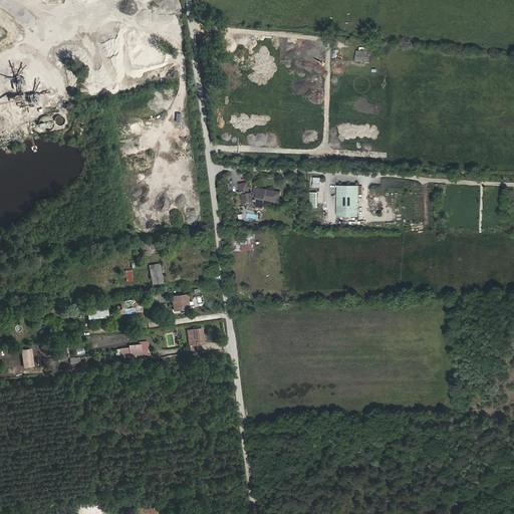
[(370,51),(356,50),(356,61),(369,63),(370,51)]
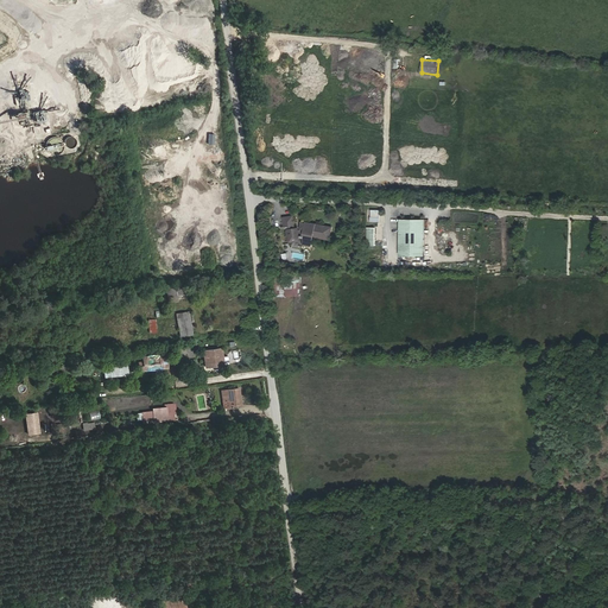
[(380,209),(371,209),(371,222),(380,222),(380,209)]
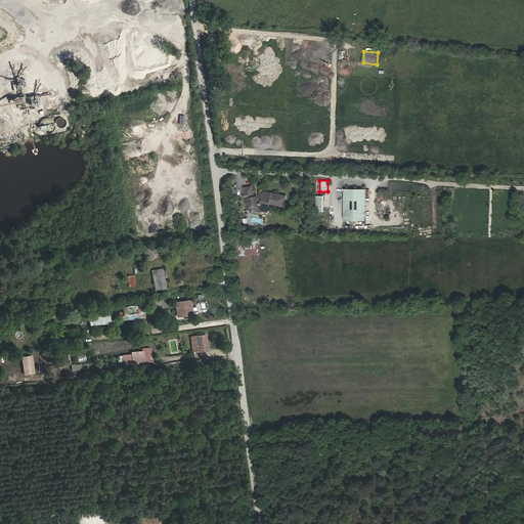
[(245,197),(255,194),(254,185),(244,186),(245,197)]
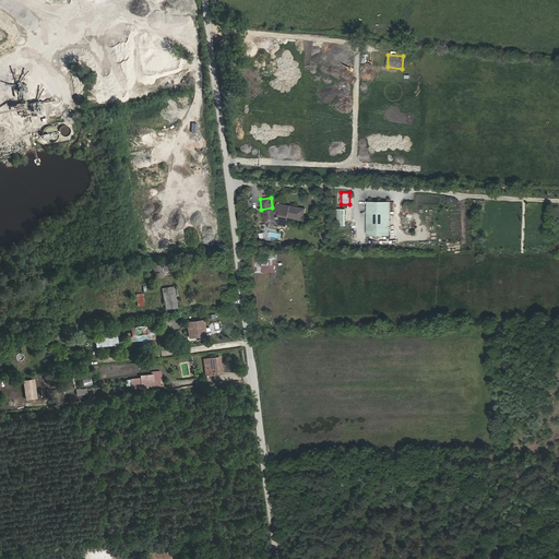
[(391,235),(391,201),(368,201),(367,235),(391,235)]
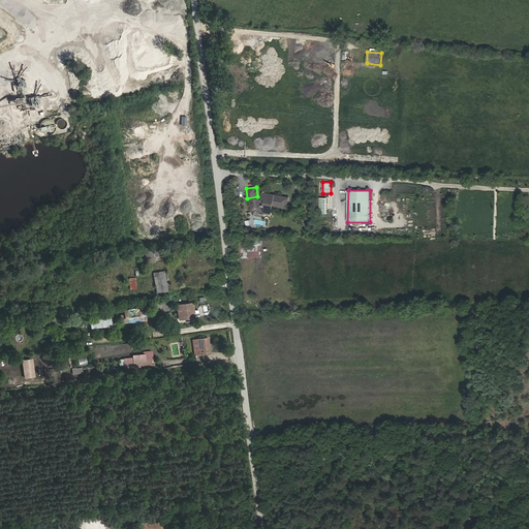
[(274,207),(287,210),(290,197),(262,192),(260,199),(263,200),(261,212),(273,214),(274,207)]
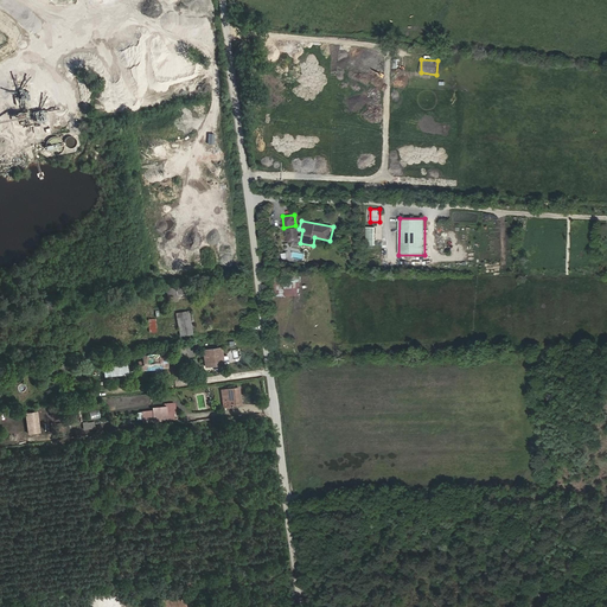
[(286,229),(288,243),(293,242),(293,247),(301,247),(299,227),(286,229)]
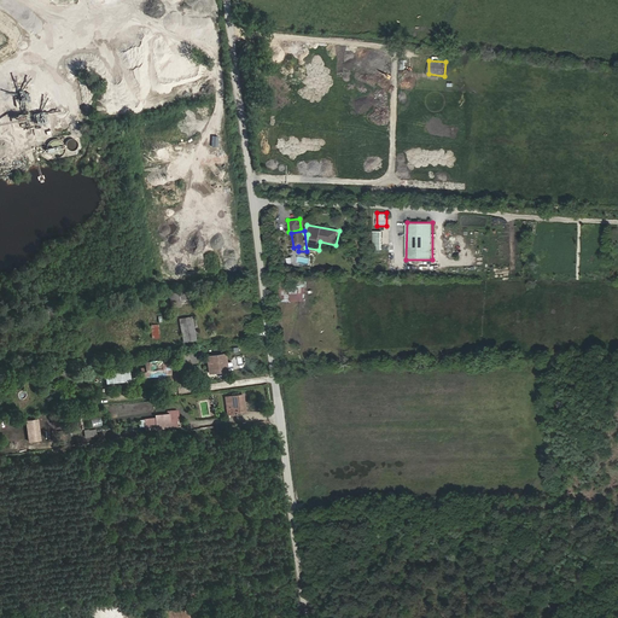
[(305,281),(279,281),(279,302),(305,302),(305,281)]
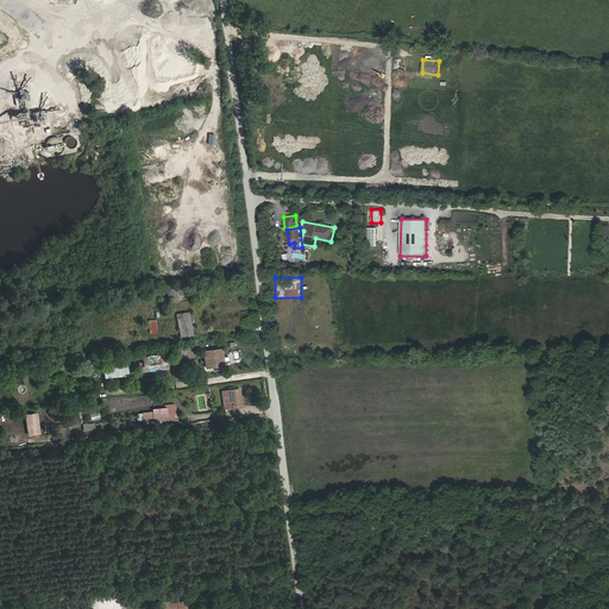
[(198,286),(199,299),(208,297),(207,292),(214,292),(213,283),(198,286)]
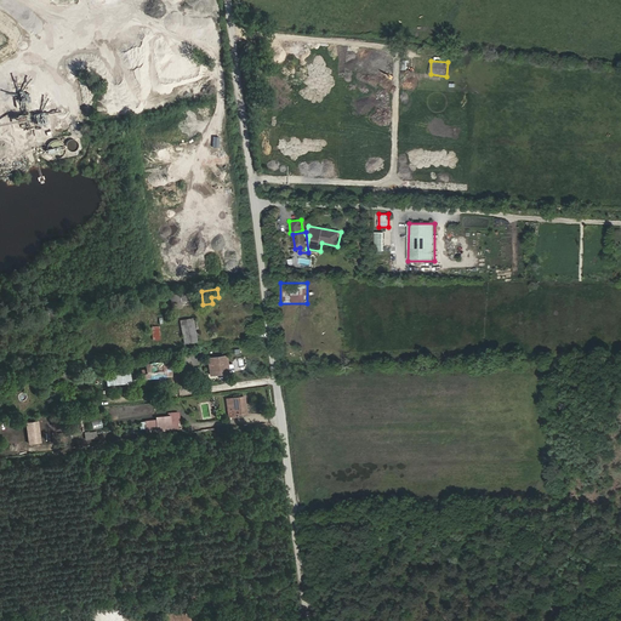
[(182,301),(188,301),(188,292),(171,294),(171,308),(182,307),(182,301)]
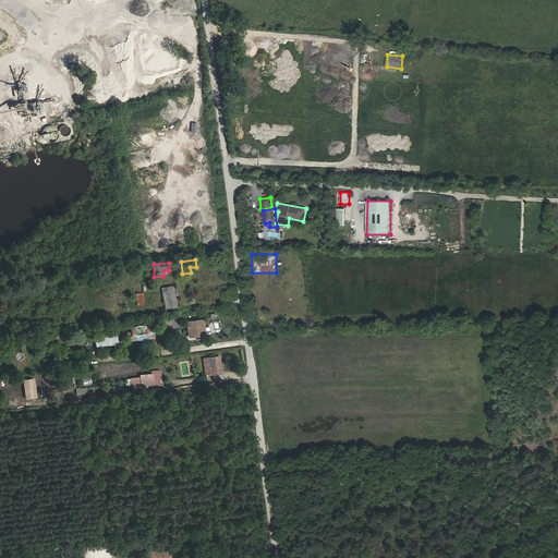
[(193,283),(195,301),(202,300),(201,296),(205,296),(203,282),(193,283)]
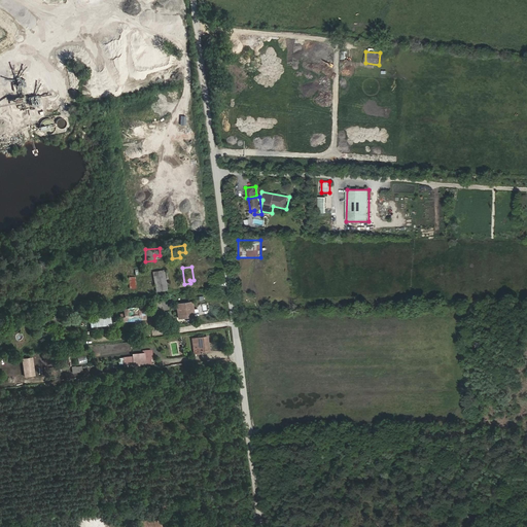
[(154,291),(167,291),(166,270),(153,271),(154,291)]
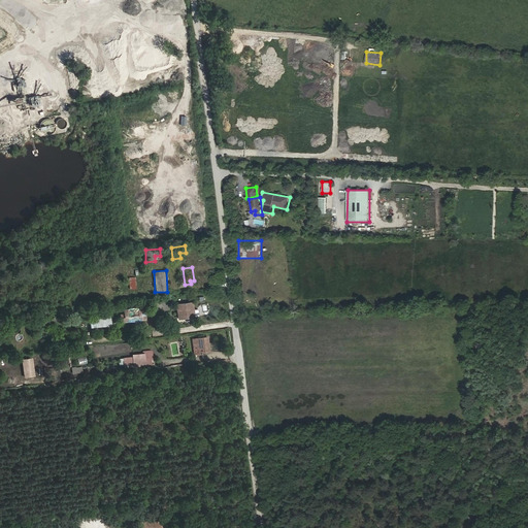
[(156,301),(157,311),(168,310),(166,300),(156,301)]
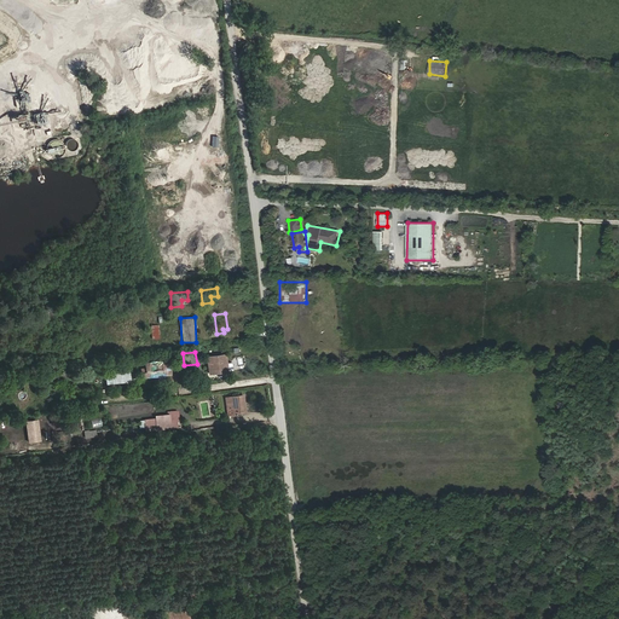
[(209,358),(212,374),(230,371),(227,356),(209,358)]
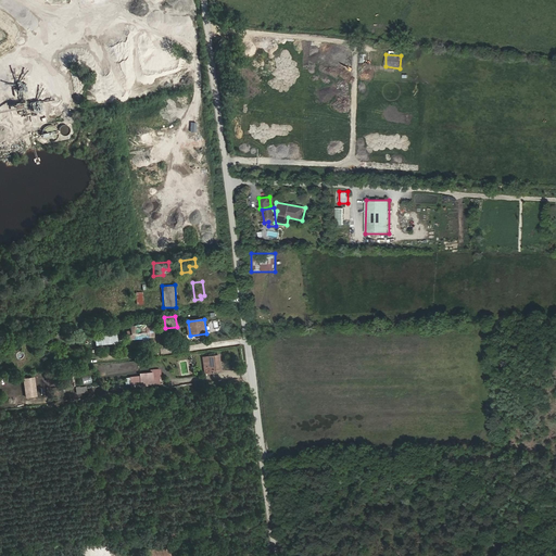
[(131,327),(133,336),(127,336),(127,340),(148,338),(147,326),(131,327)]
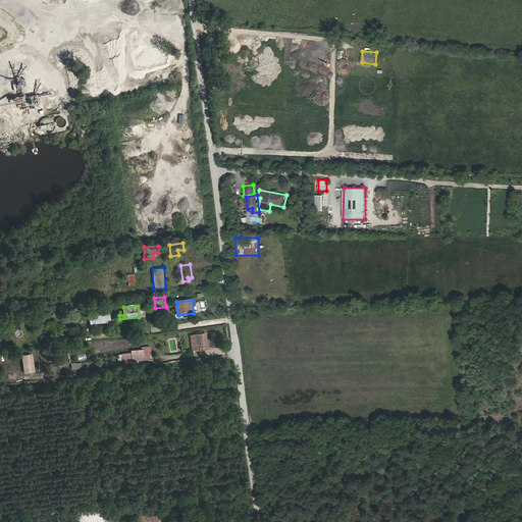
[(89,324),(110,322),(109,311),(88,313),(89,324)]
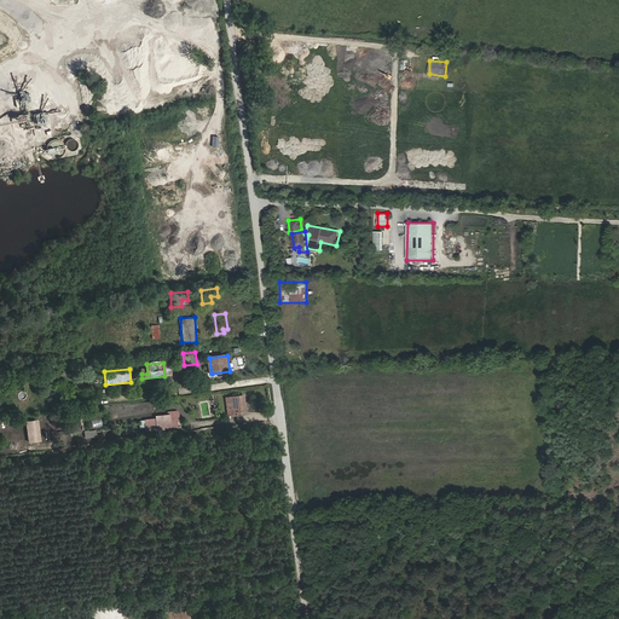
[(226,415),(247,414),(246,394),(226,395),(226,415)]
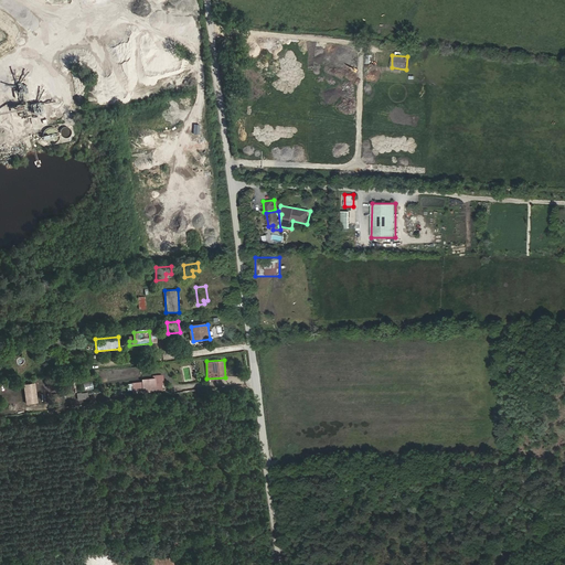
[(132,394),(162,392),(162,385),(164,385),(163,375),(141,377),(142,382),(127,383),(128,392),(132,391),(132,394)]
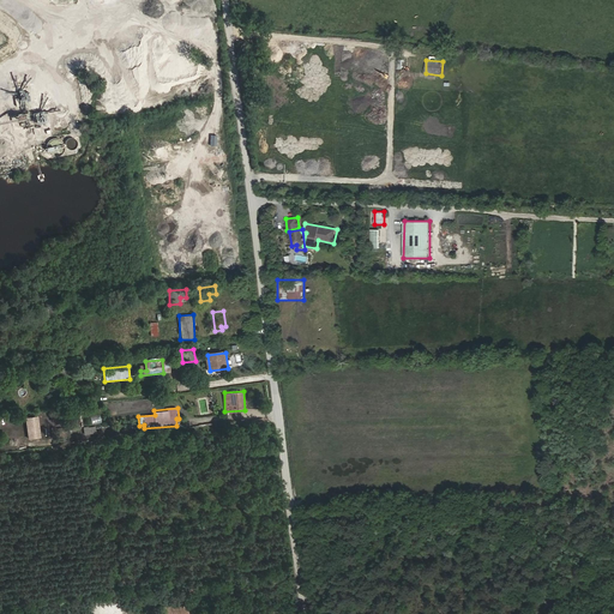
[(37,415),(24,417),(28,439),(41,437),(37,415)]
